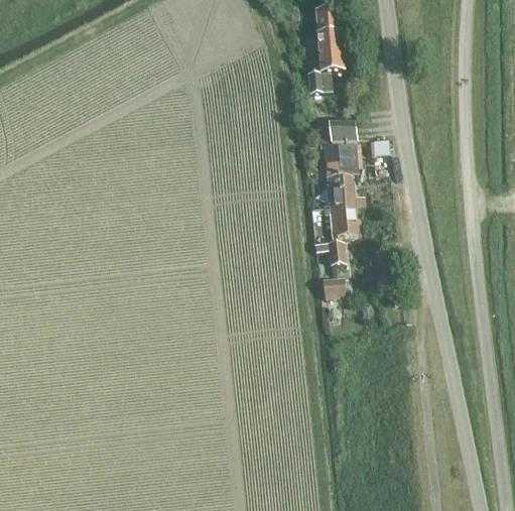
[(322,75),(306,76),(307,94),(331,92),(330,75),(344,73),(339,12),(315,14),(322,75)]
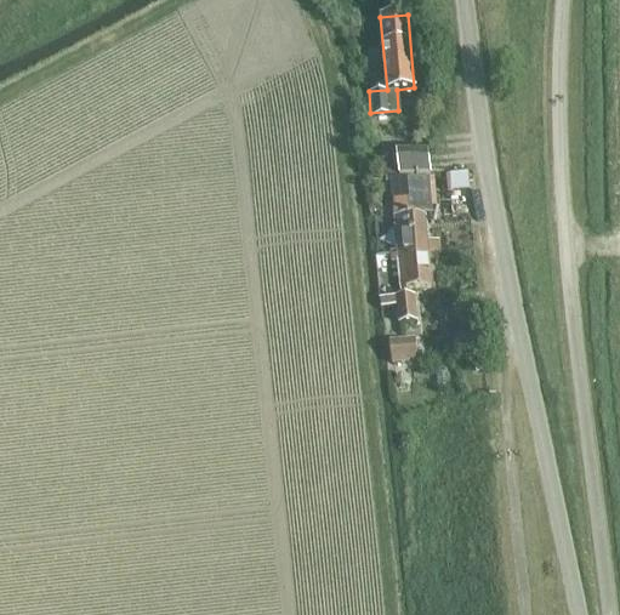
[(426,151),(396,153),(398,175),(428,171),(426,151)]
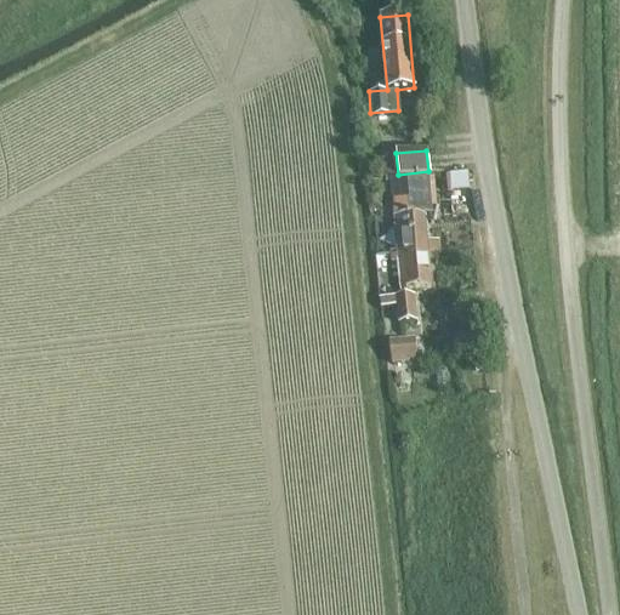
[(461,170),(450,171),(451,186),(464,186),(467,184),(465,170),(461,170)]
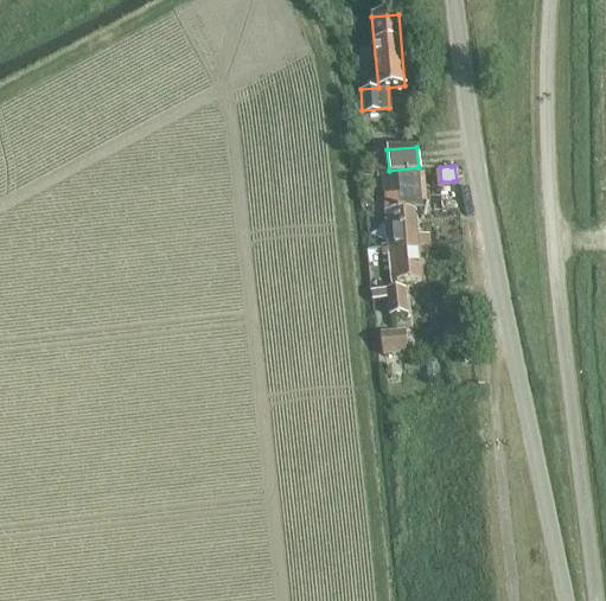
[(387,206),(383,206),(386,244),(415,243),(412,204),(419,203),(418,170),(397,171),(399,191),(386,191),(387,206)]
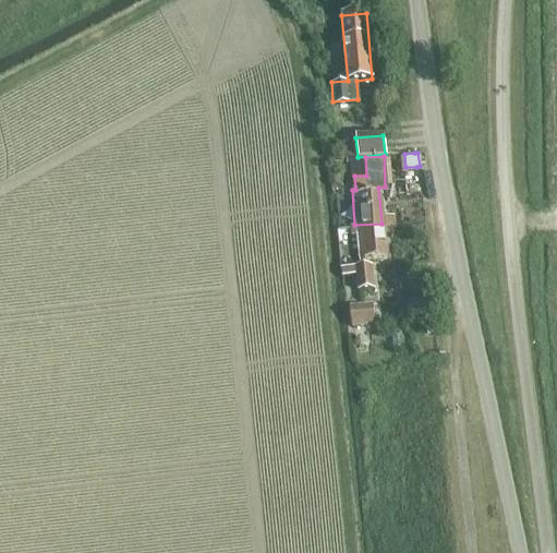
[(367,257),(385,256),(382,225),(350,227),(351,233),(355,233),(358,259),(360,257),(361,264),(340,266),(340,275),(356,273),(358,287),(375,286),(373,263),(368,263),(367,257)]
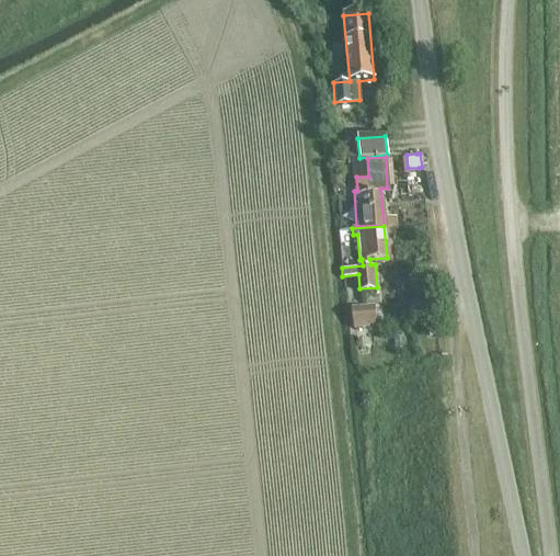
[(351,305),(353,327),(377,325),(375,303),(351,305)]
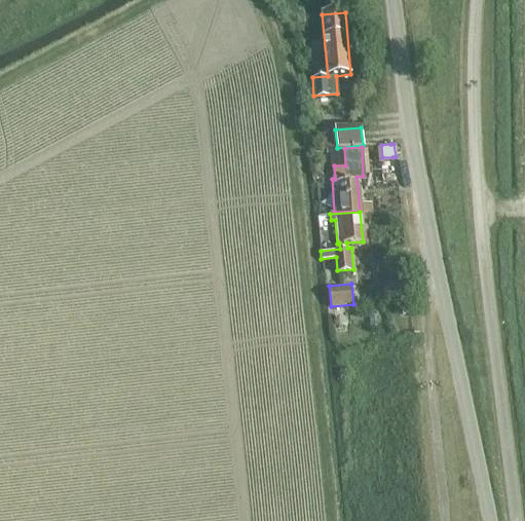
All buildings are outlined.
